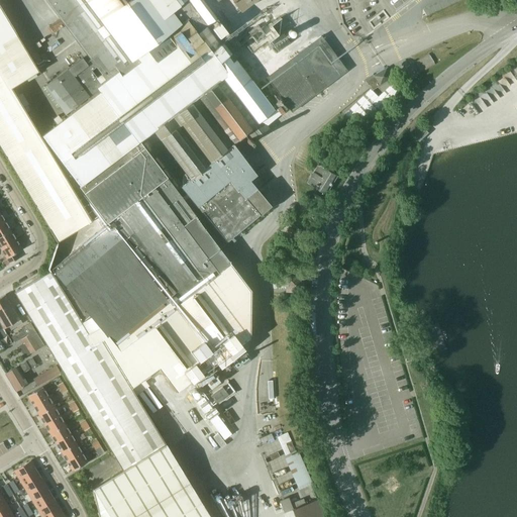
[(0,0),(0,149),(57,243),(59,242),(59,241),(92,221),(11,88),(39,72),(0,6),(0,0)]
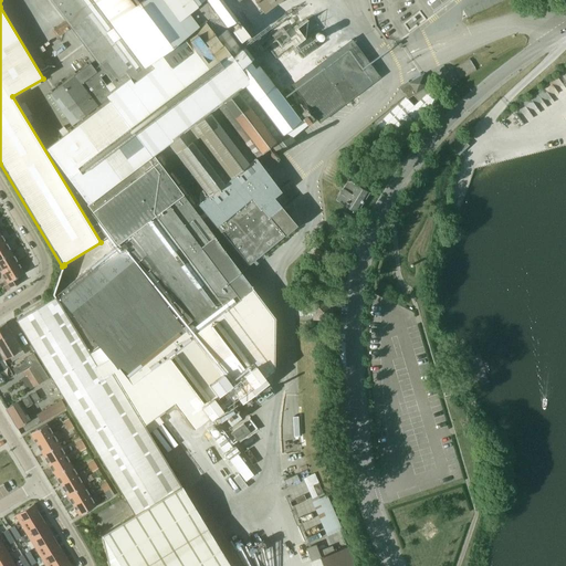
[(46,302),(16,321),(67,407),(134,514),(101,534),(108,565),(229,565),(180,485),(143,425),(173,402),(192,428),(236,396),(240,402),(268,383),(262,376),(272,368),(274,317),(251,287),(244,279),(152,155),(167,143),(208,197),(198,205),(248,265),(284,234),(295,226),(281,207),(280,207),(272,198),(280,191),(255,159),(254,158),(269,147),(271,145),(279,155),(295,142),(292,137),(307,125),(302,119),(301,121),(243,45),(252,40),(221,0),(236,0),(238,1),(239,0),(254,0),(260,7),(269,8),(279,0),(53,0),(97,58),(49,95),(73,128),(45,149),(118,244),(75,279),(56,294),(61,299),(58,301),(54,296),(53,297),(46,302)]
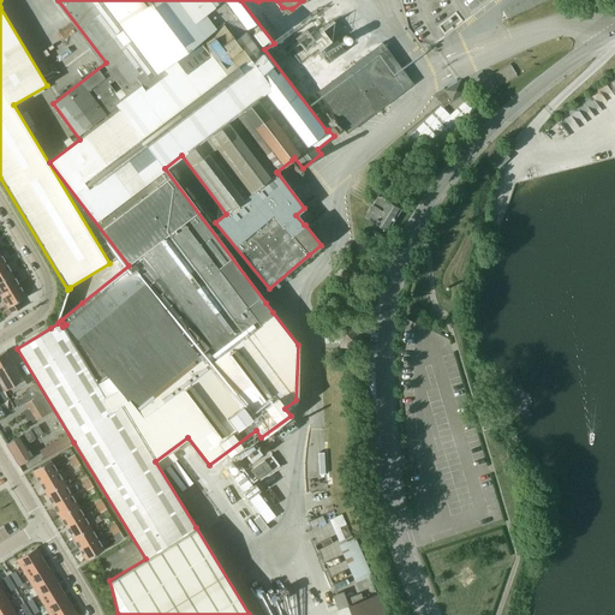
[(326,53),(342,43),(332,25),(322,30),(329,42),(321,47),(326,53)]
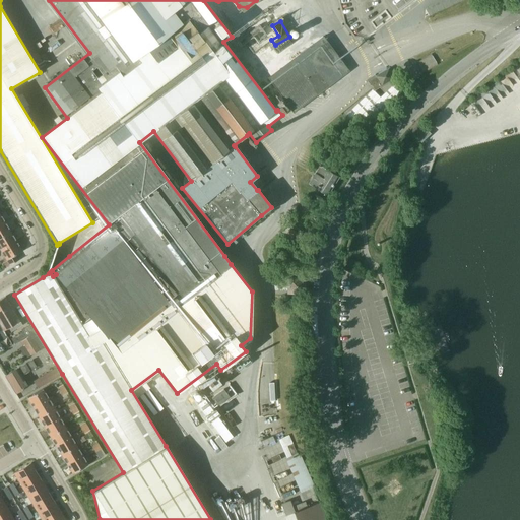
[(256,42),(266,35),(259,25),(249,33),(256,42)]
